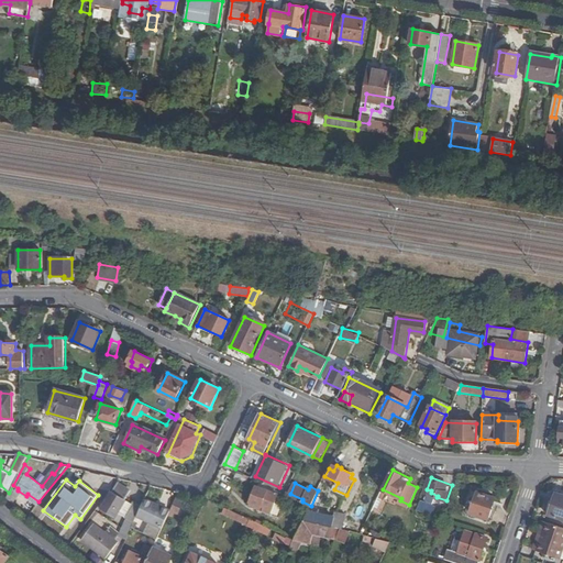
[(8,497),(15,504),(20,495),(17,492),(18,490),(18,488),(13,485),(9,493),(8,497)]
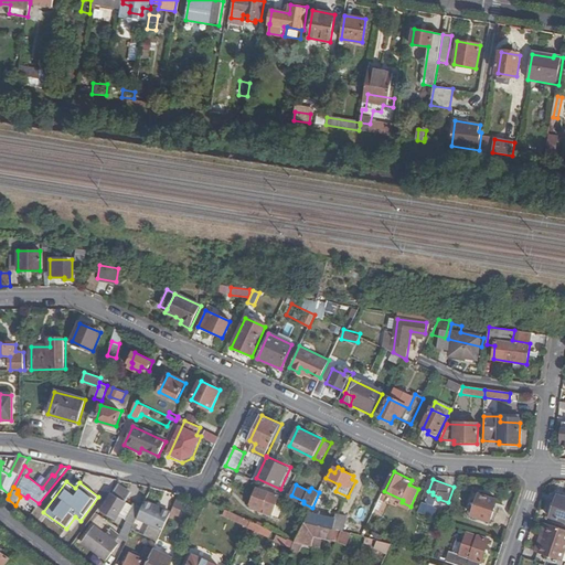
[(114,521),(132,496),(120,488),(103,513),(114,521)]
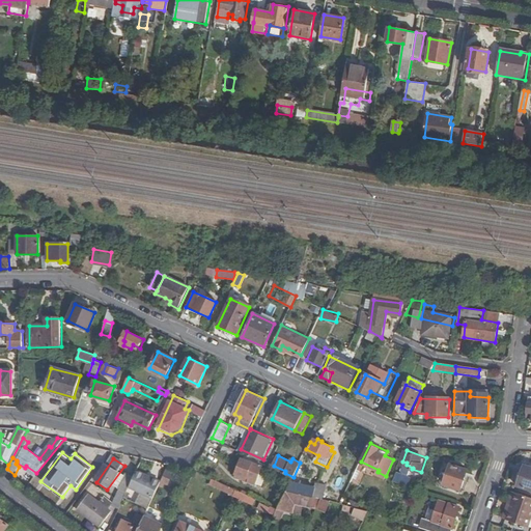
[(243,458),(236,474),(249,478),(249,481),(256,484),(263,467),(243,458)]
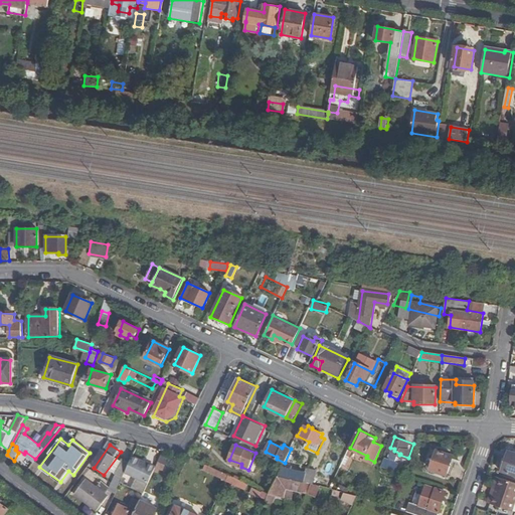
[(291,449),(285,463),(289,465),(295,451),(291,449)]
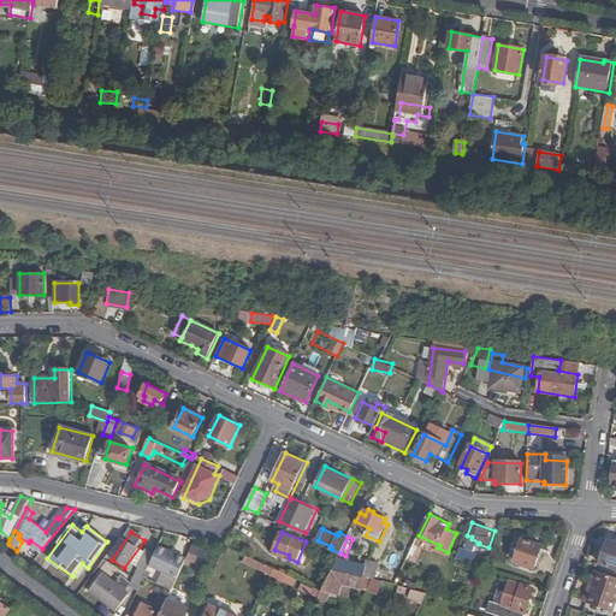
[(535,568),(544,545),(523,538),(516,561),(535,568)]
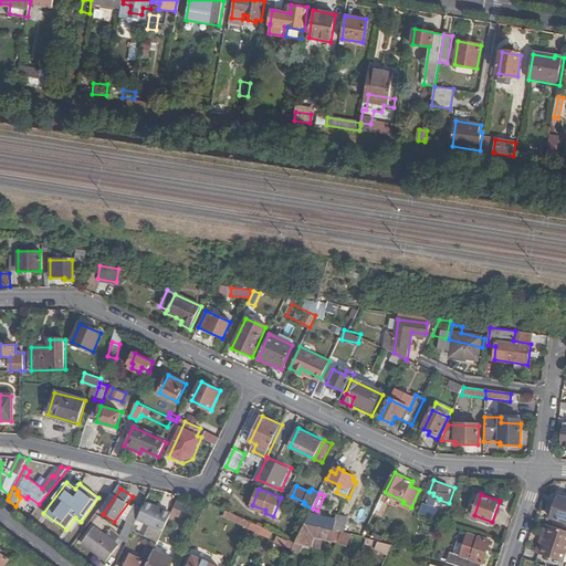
[(565,522),(565,496),(561,494),(552,517),(565,522)]
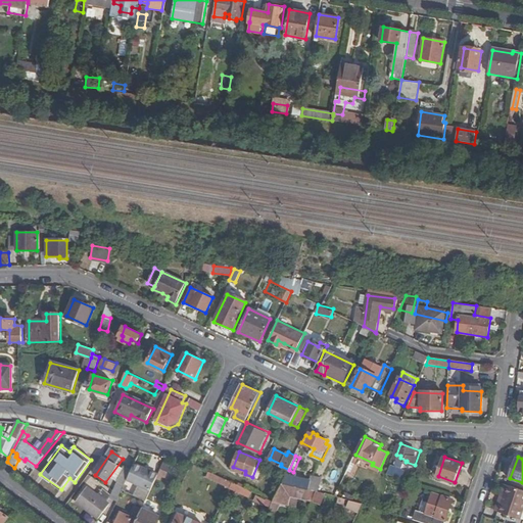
[(171,465),(165,462),(159,474),(165,477),(171,468),(170,468),(171,465)]
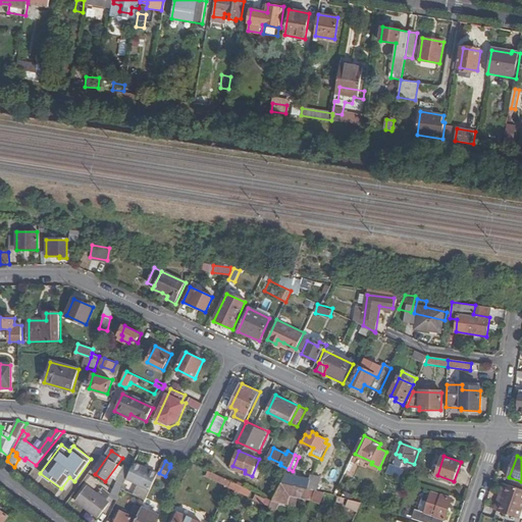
[(275,469),(285,474),(289,469),(280,465),(278,464),(275,469)]
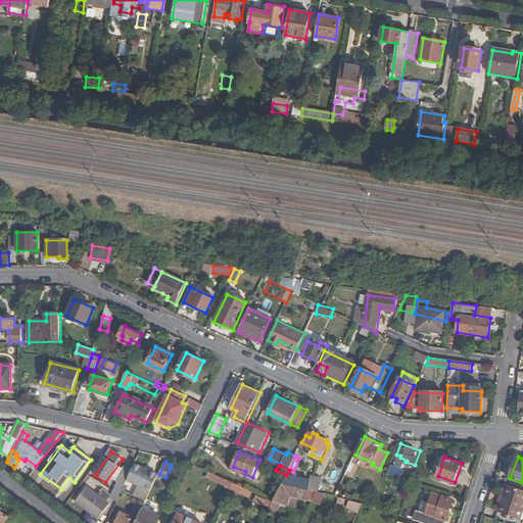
[(158,477),(136,466),(129,479),(146,488),(141,498),(146,502),(158,477)]
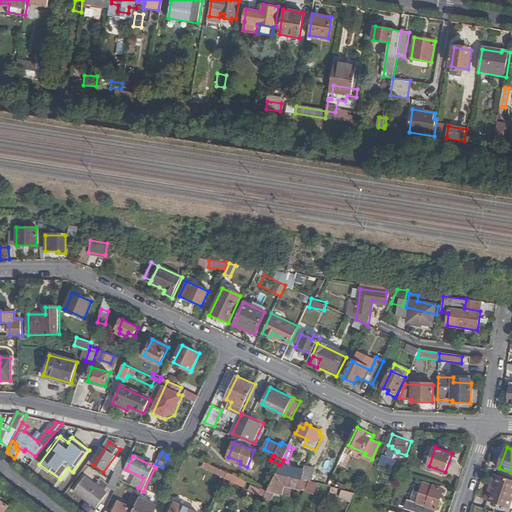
[(113,471),(123,475),(129,460),(123,457),(111,470),(113,471)]
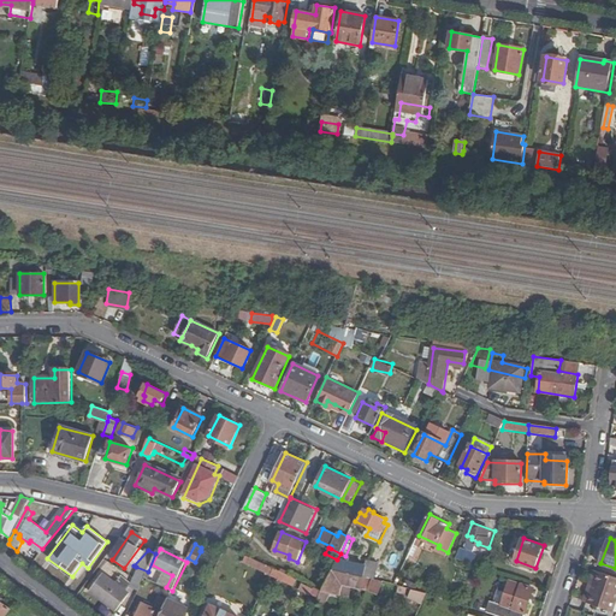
[(462,551),(458,560),(473,564),(475,555),(462,551)]
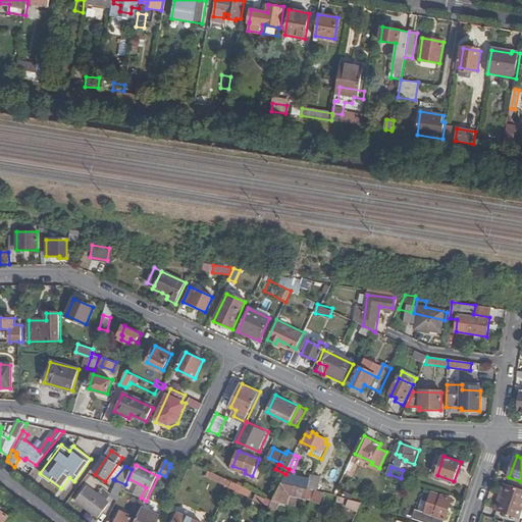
[(211,477),(229,486),(232,481),(214,473),(211,477)]
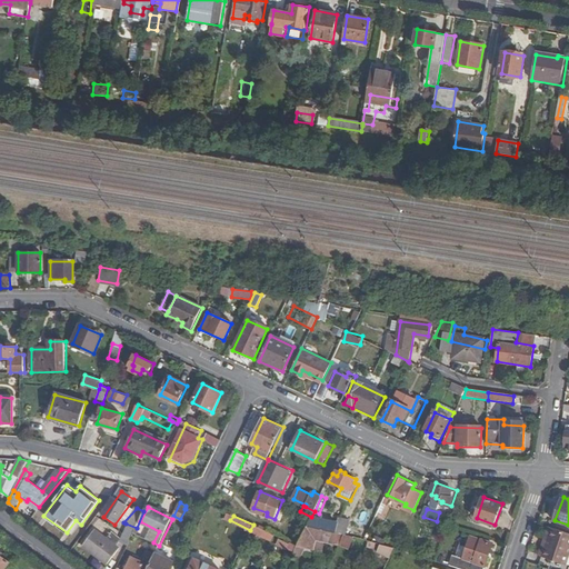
[(311,517),(307,526),(345,535),(348,536),(351,521),(340,519),(339,523),(311,517)]
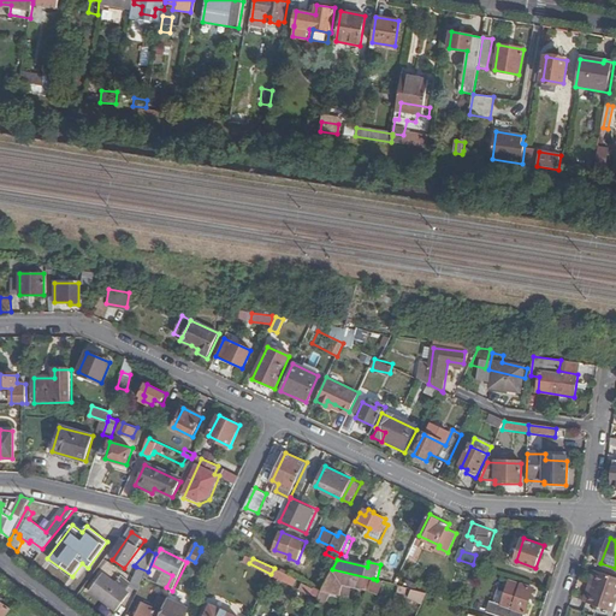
[(141,584),(146,578),(148,572),(136,567),(130,576),(130,579),(141,584)]
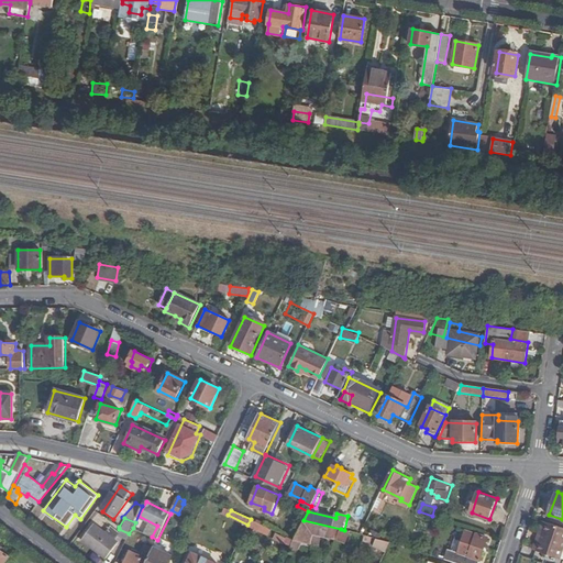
[(251,519),(247,525),(267,533),(269,528),(251,519)]
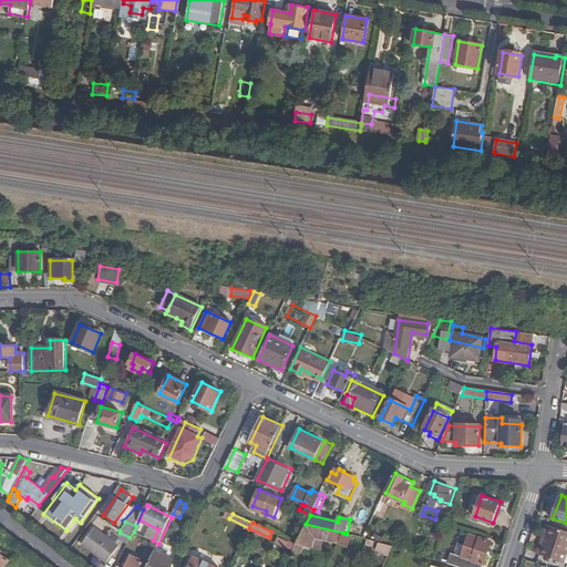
[(306,524),(297,543),(313,547),(316,538),(339,544),(343,533),(306,524)]
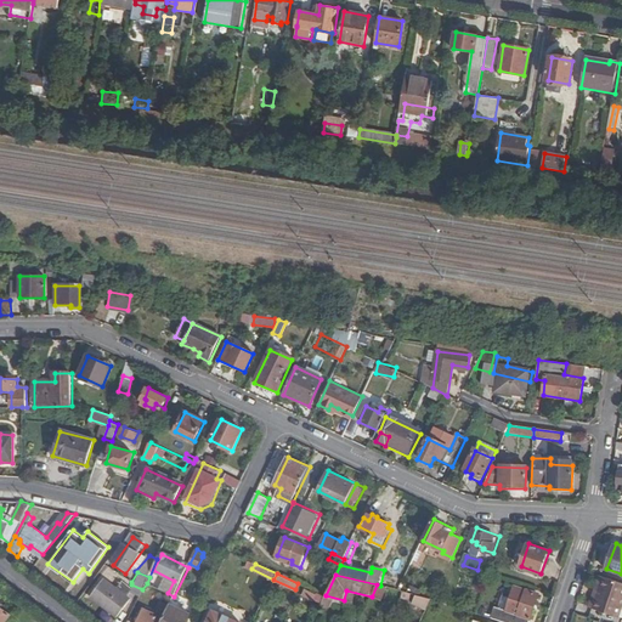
[(604,576),(600,575),(591,605),(593,606),(604,576)]
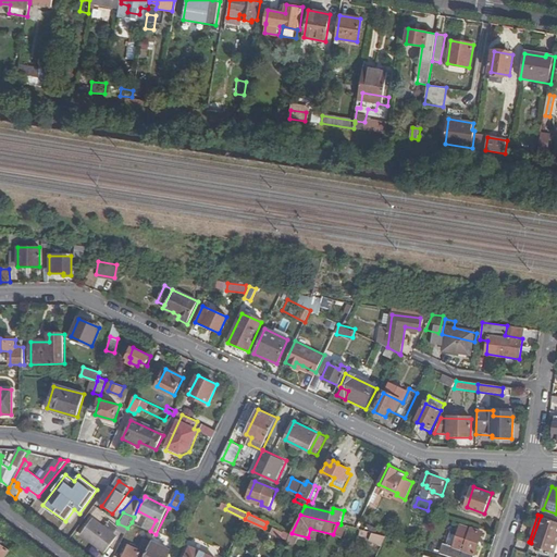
[(556,520),(541,516),(531,543),(554,552),(556,541),(556,520)]
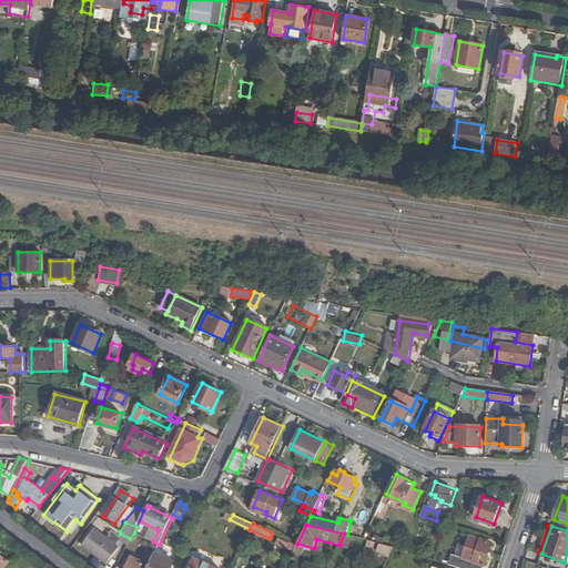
[(114,543),(107,537),(95,529),(83,545),(108,563),(120,547),(114,543)]
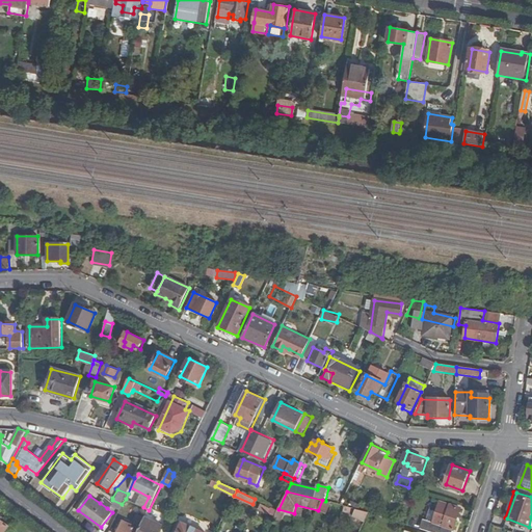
[(104,498),(100,503),(107,508),(112,504),(104,498)]
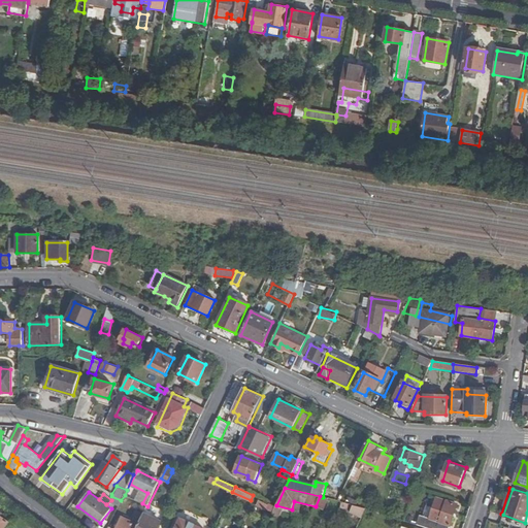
[(266,509),(269,502),(258,497),(255,505),(266,509)]
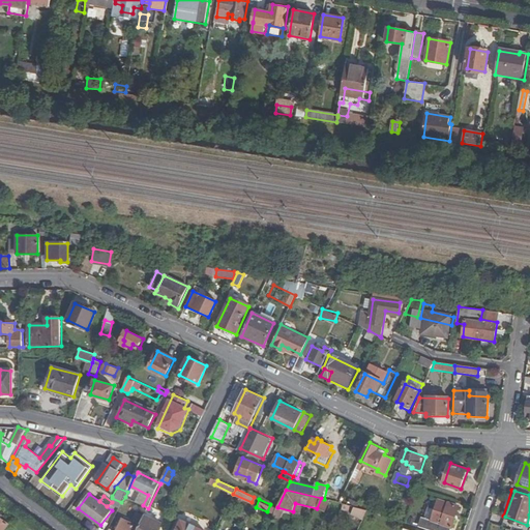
[(423,518),(420,527),(431,529),(451,529),(460,507),(440,500),(437,509),(433,521),(425,519),(423,518)]
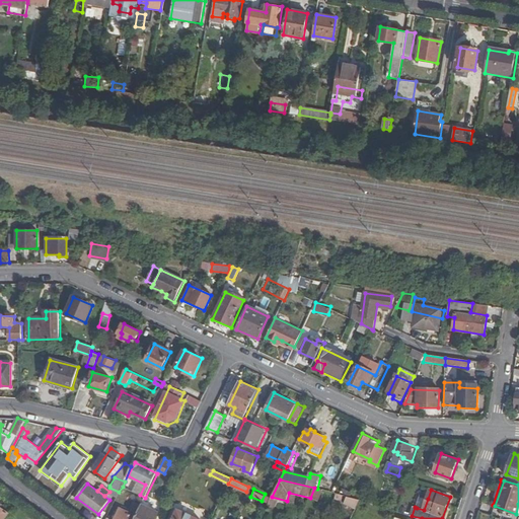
[(357,509),(362,500),(349,497),(346,504),(357,509)]
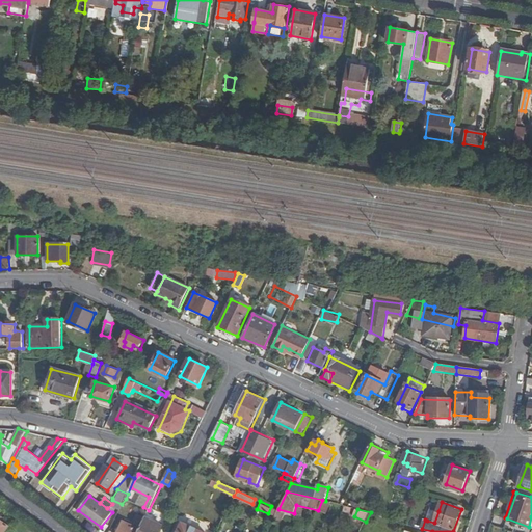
[(434,523),(439,511),(431,509),(427,521),(434,523)]
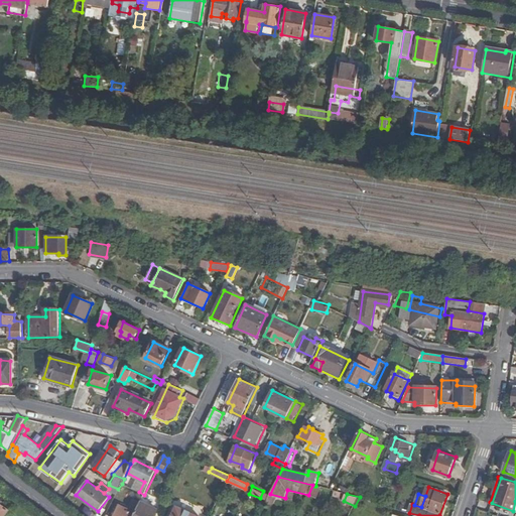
[(136,513),(134,515),(154,515),(158,510),(141,502),(136,513)]
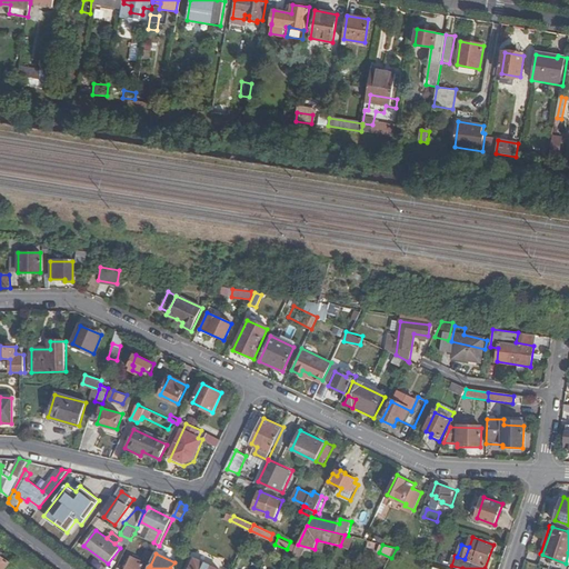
[(0,568),(5,568),(10,562),(0,555),(0,568)]
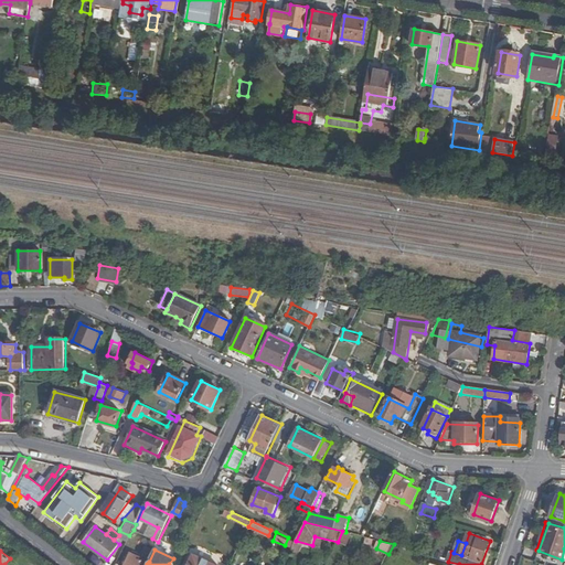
[(125,564),(147,564),(149,562),(131,553),(125,564)]
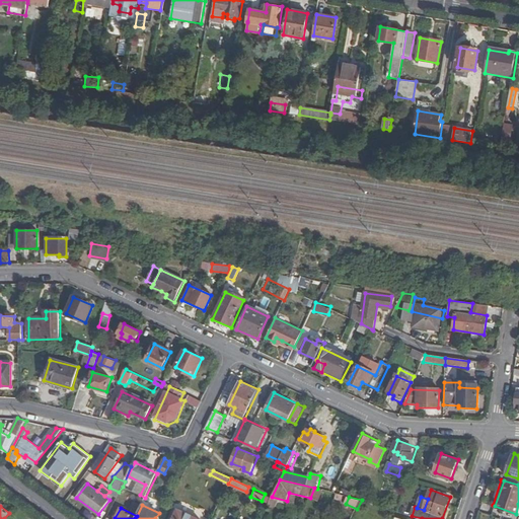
[(199,518),(177,509),(172,518),(199,518)]
